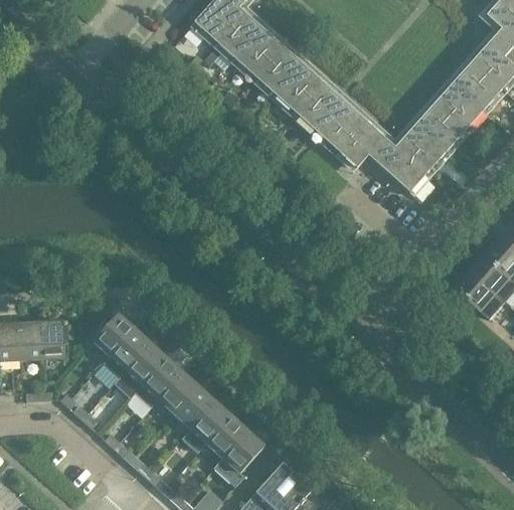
[(210,0),(192,20),(355,166),(367,153),(408,191),(513,73),(513,64),(503,55),(513,42),(513,0),(498,0),(485,14),(500,27),(393,146),(237,6),(242,0),(210,0)]
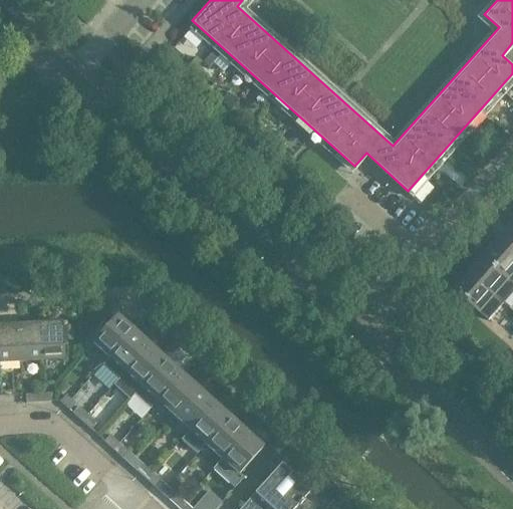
[(512,222),(500,237),(512,249),(512,222)]
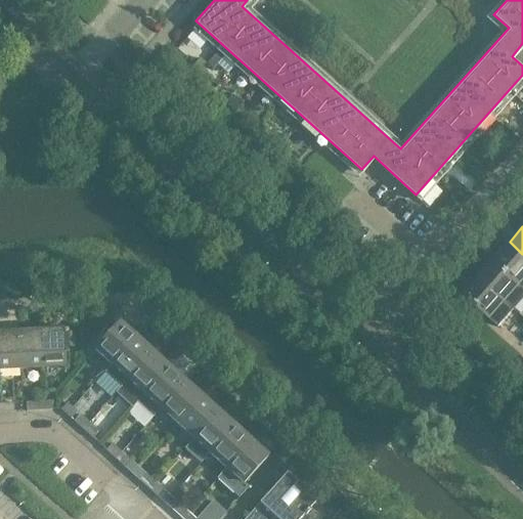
[(522,254),(510,242),(494,258),(522,284),(522,254)]
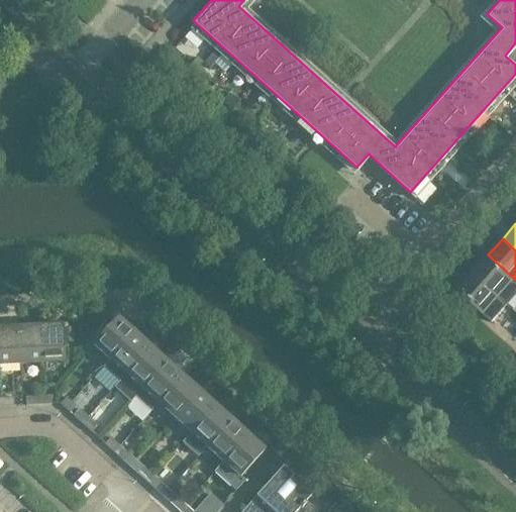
[(515,280),(488,254),(474,271),(508,302),(515,293),(515,280)]
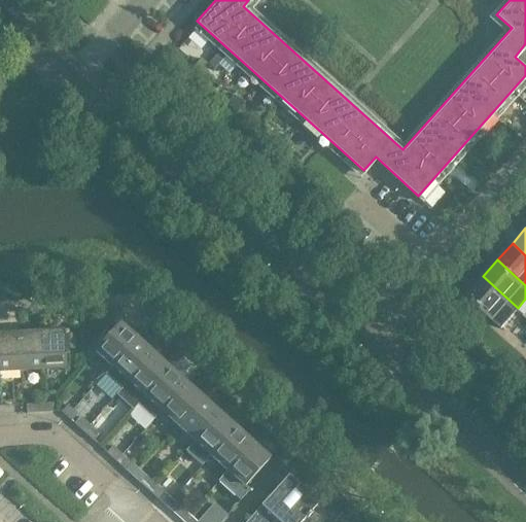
[(518,308),(483,276),(467,293),(502,325),(518,308)]
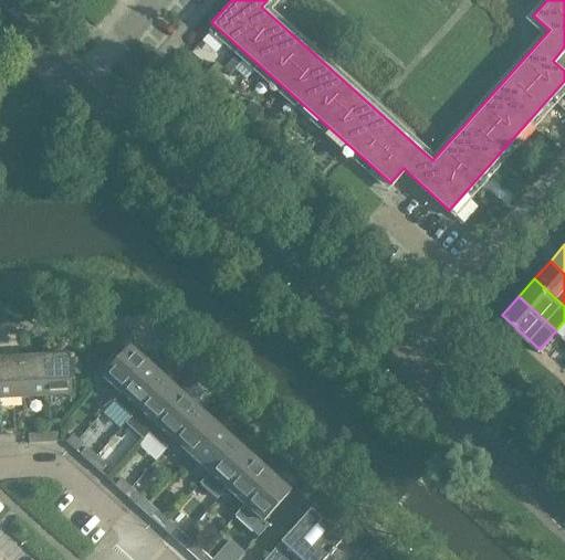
[(102,372),(121,389),(147,359),(128,342),(102,372)]
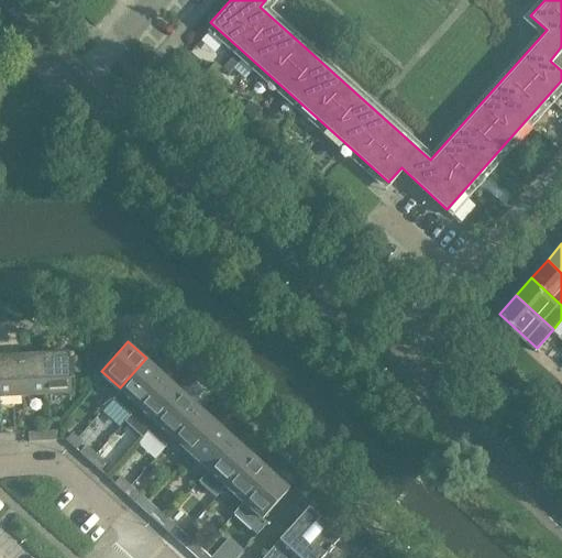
[(69,348),(44,350),(46,390),(72,387),(69,348)]
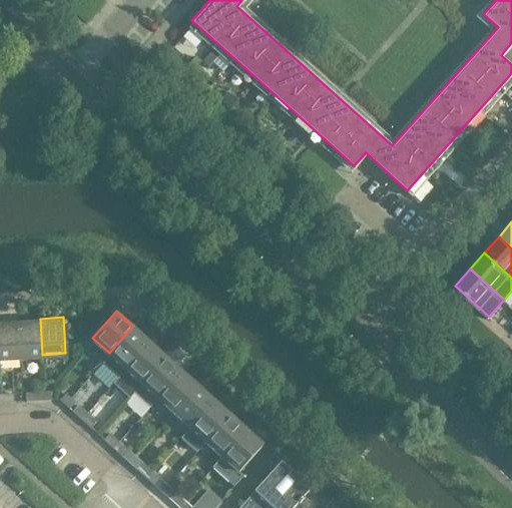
[(40,319),(18,320),(20,356),(42,355),(40,319)]
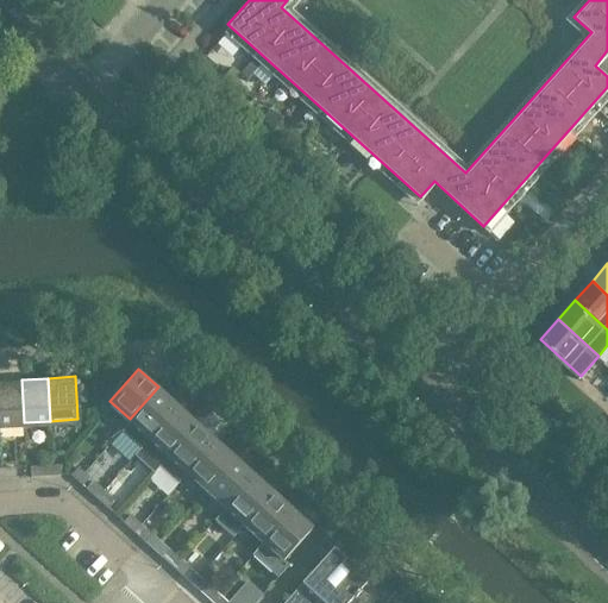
[(22,379),(0,379),(0,422),(24,422),(22,379)]
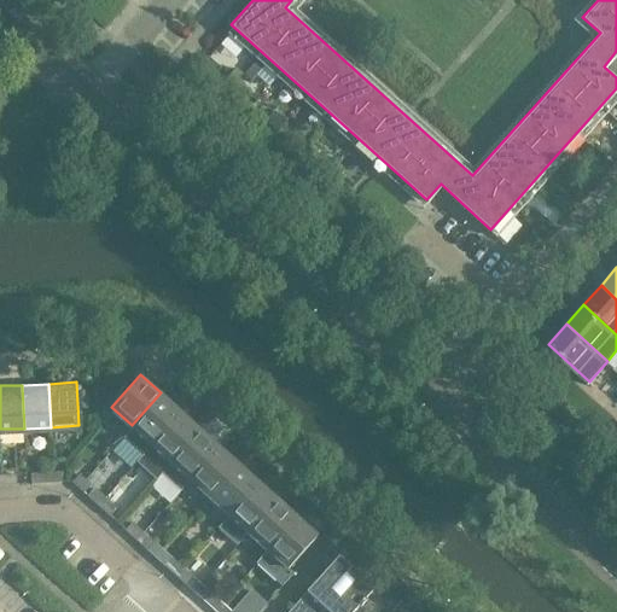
[(143,452),(180,409),(161,392),(132,425),(122,435),(143,452)]
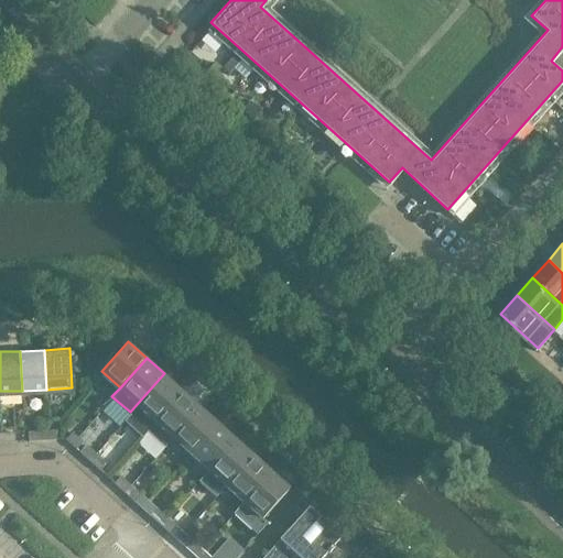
[(142,433),(148,428),(182,390),(164,373),(130,412),(125,417),(142,433)]
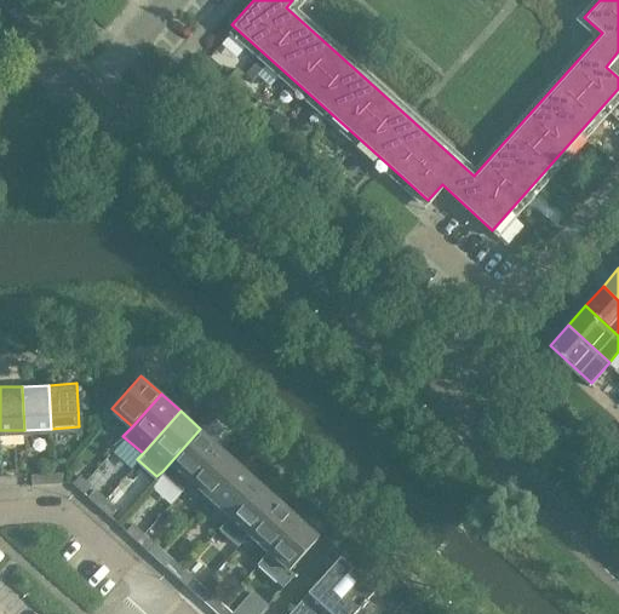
[(182,488),(190,478),(219,446),(200,429),(162,471),(182,488)]
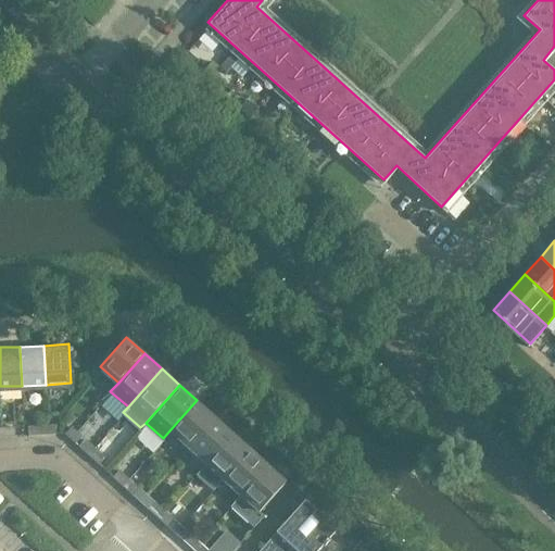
[(197,400),(171,429),(188,446),(214,416),(197,400)]
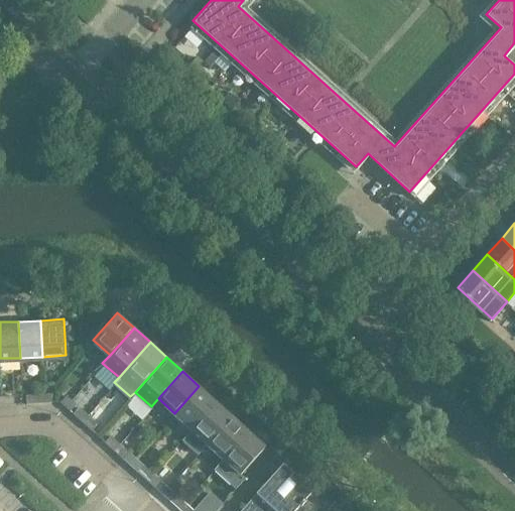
[(199,386),(174,413),(190,427),(215,400),(199,386)]
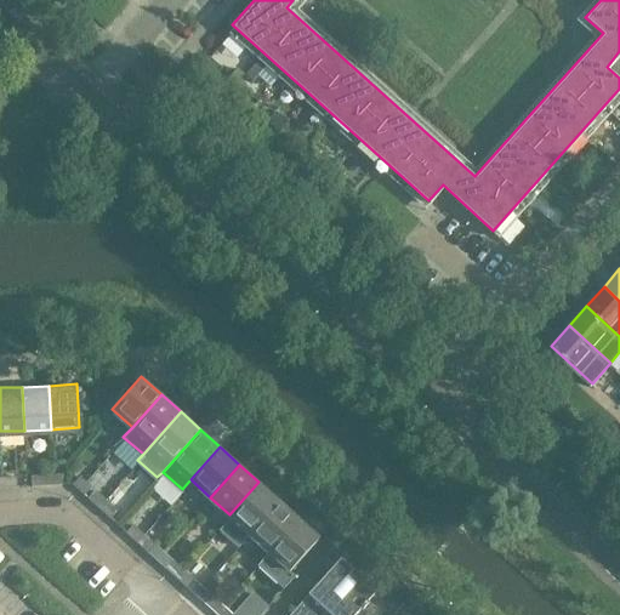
[(47,482),(63,480),(62,470),(46,471),(47,482)]
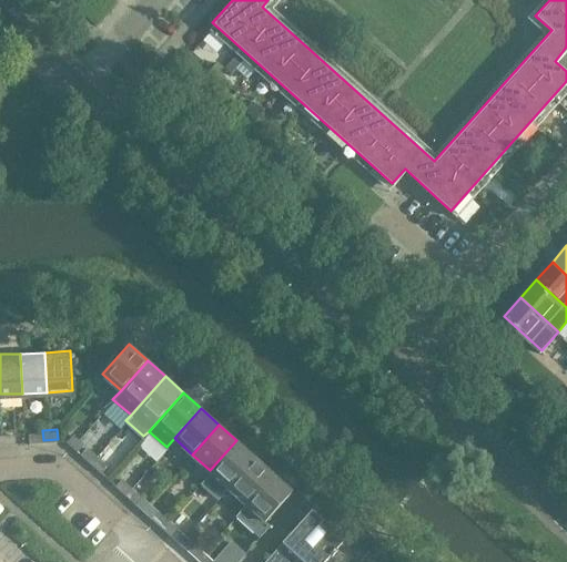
[(43,440),(42,430),(29,431),(29,441),(43,440)]
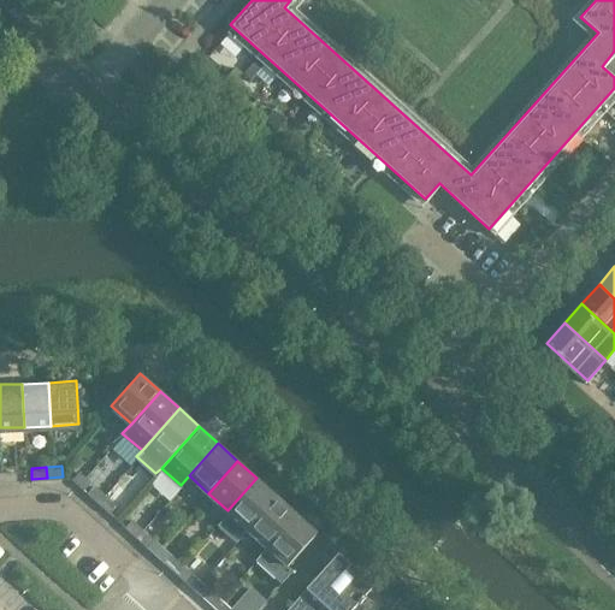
[(80,468),(72,477),(84,487),(92,479),(80,468)]
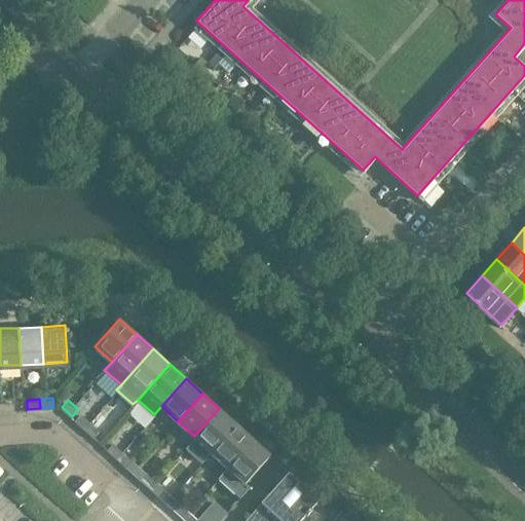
[(1,410),(15,409),(14,401),(1,401),(1,410)]
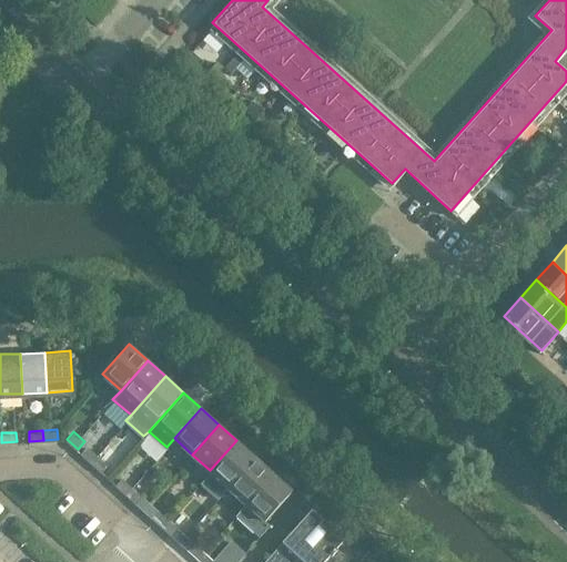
[(236,440),(210,470),(228,487),(255,457),(236,440)]
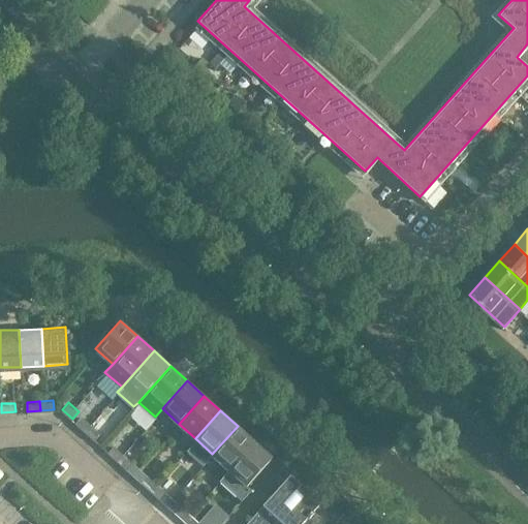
[(84,429),(90,422),(81,413),(74,421),(84,429)]
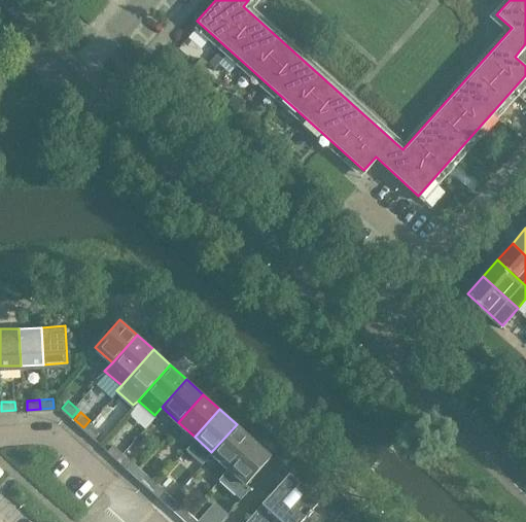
[(83,427),(94,437),(100,429),(90,420),(83,427)]
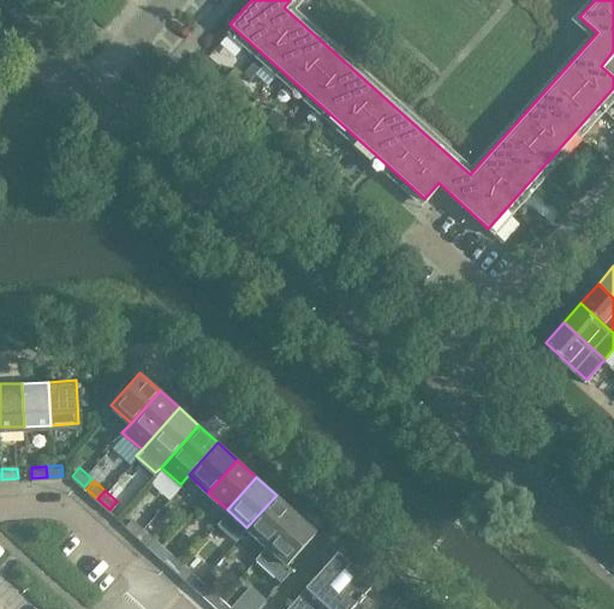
[(276,495),(246,527),(267,544),(296,512),(276,495)]
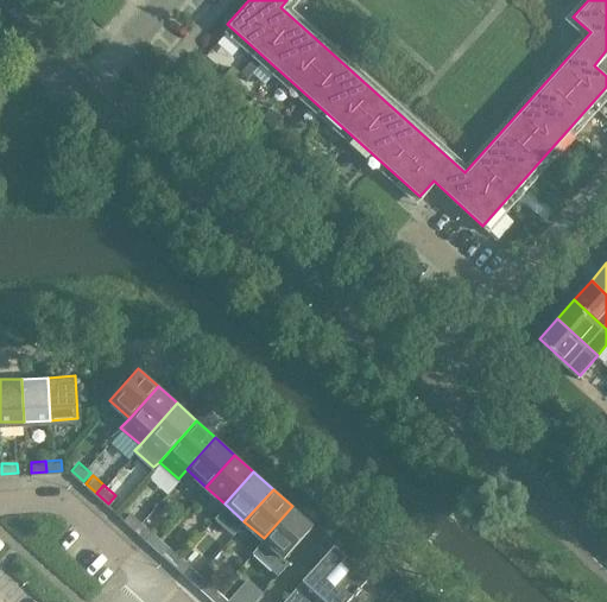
[(292,506),(264,538),(283,556),(311,524),(292,506)]
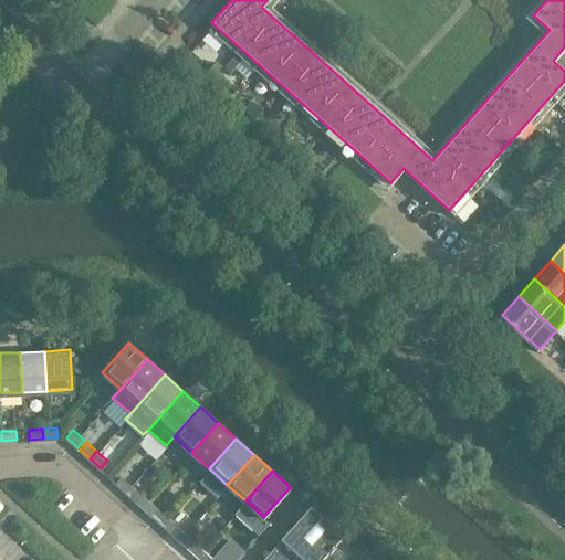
[(125,490),(132,483),(122,474),(115,482),(125,490)]
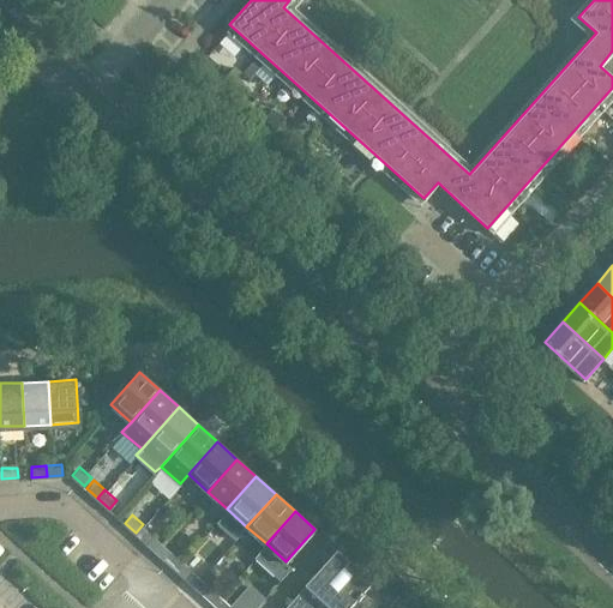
[(136,533),(148,543),(155,535),(143,524),(136,533)]
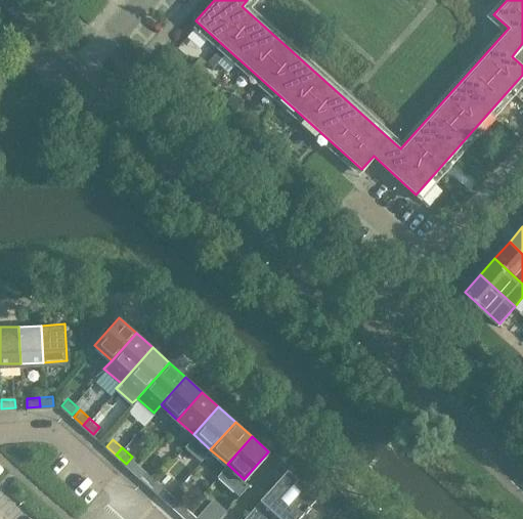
[(241,518),(296,518),(306,509),(307,510),(311,505),(310,504),(318,494),(287,468),(241,518)]
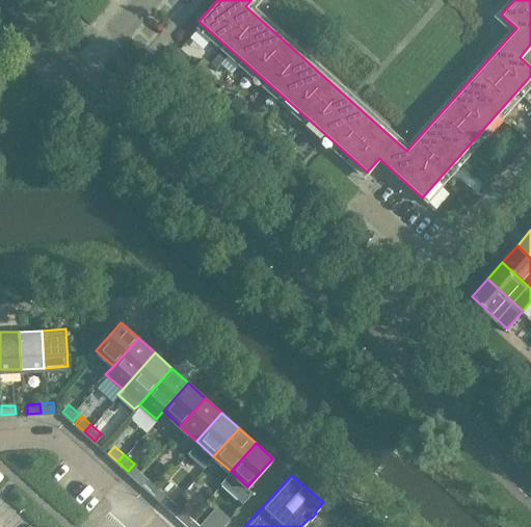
[(151,492),(157,484),(148,476),(141,483),(151,492)]
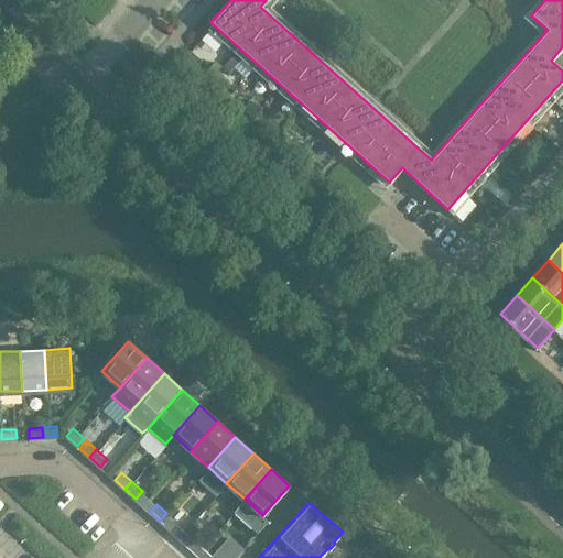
[(160,521),(171,531),(177,523),(166,513),(160,521)]
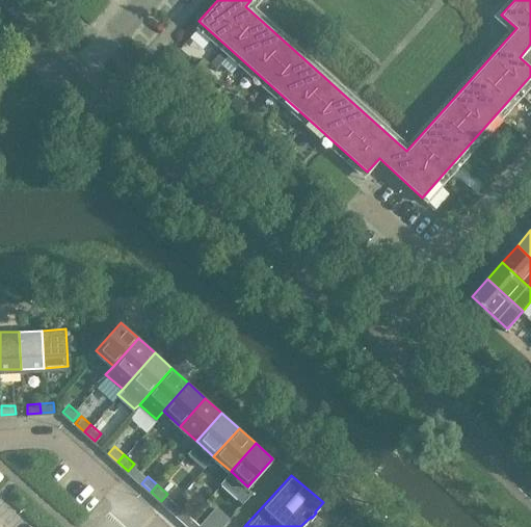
[(348,501),(336,489),(326,499),(340,511),(348,501)]
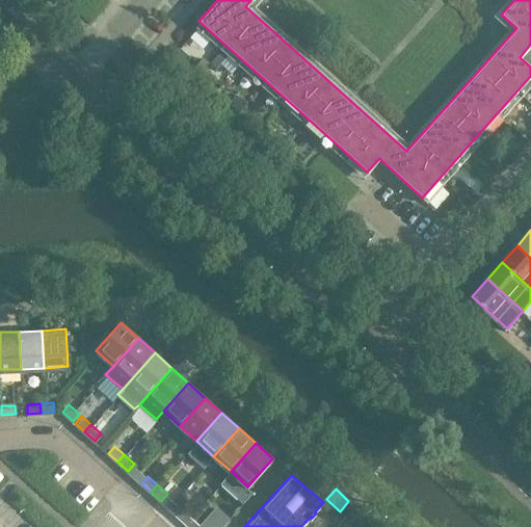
[(184,522),(190,515),(181,506),(175,514),(184,522)]
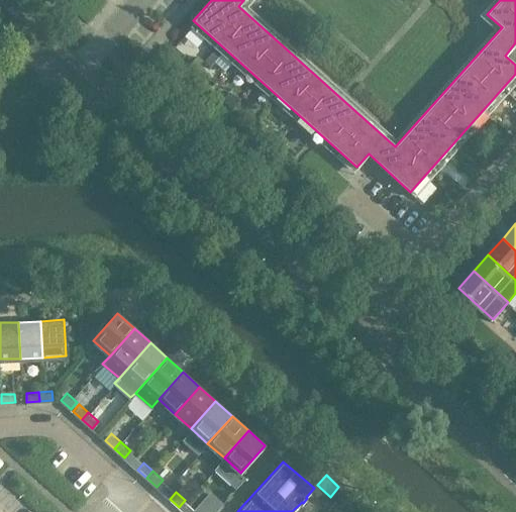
[(179,507),(184,511),(192,511),(195,509),(185,500),(179,507)]
